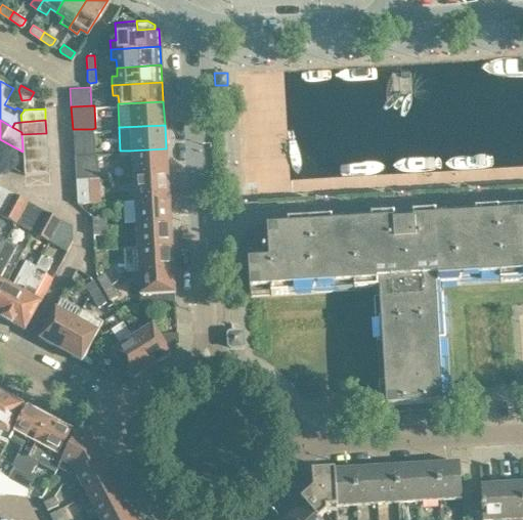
[(93,152),(92,129),(73,129),(74,153),(93,152)]
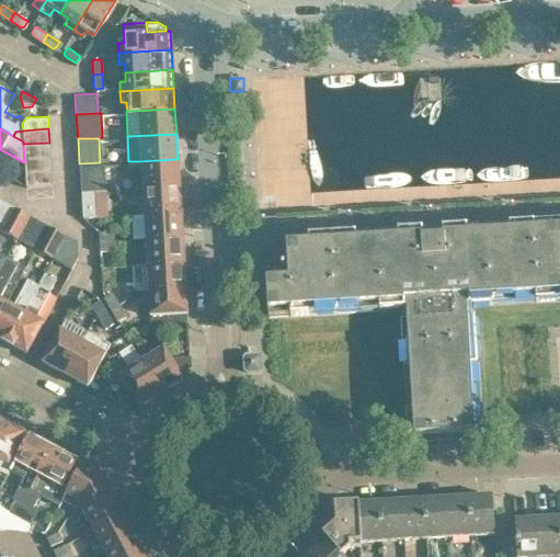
[(24,157),(50,156),(49,143),(23,144),(24,157)]
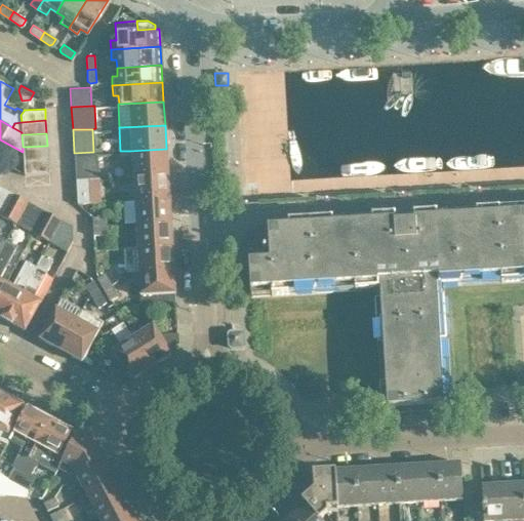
[(23,152),(24,159),(47,157),(47,146),(23,147),(23,152)]
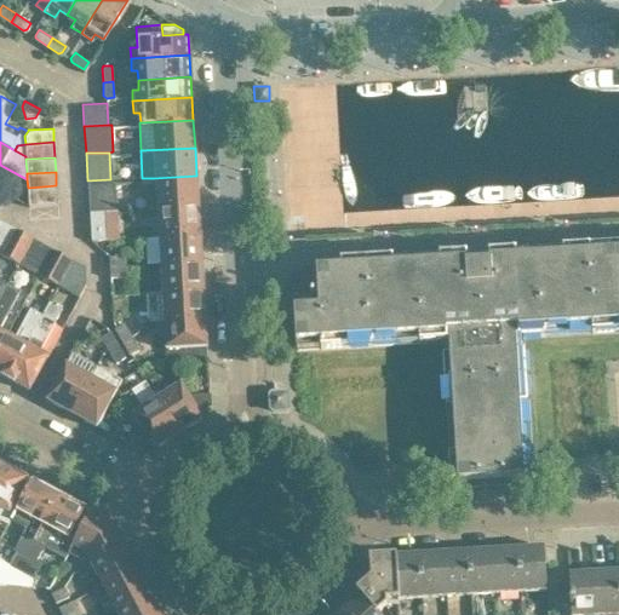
[(198,205),(196,176),(154,178),(155,206),(198,205)]
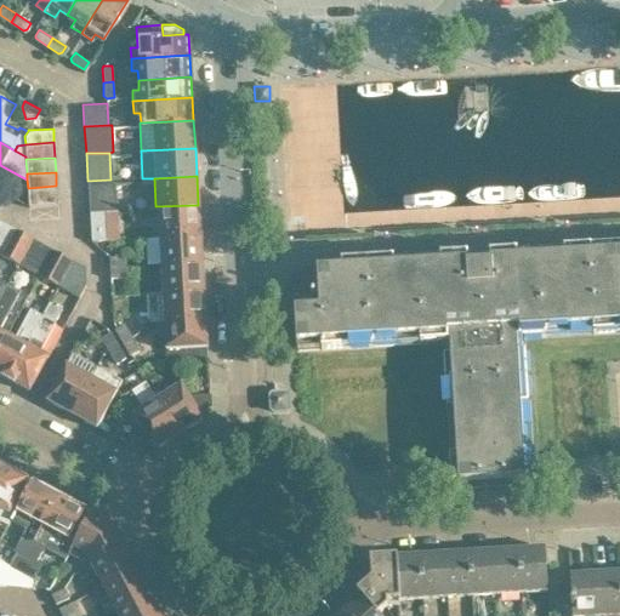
[(87,181),(90,210),(117,209),(115,180),(111,180),(87,181)]
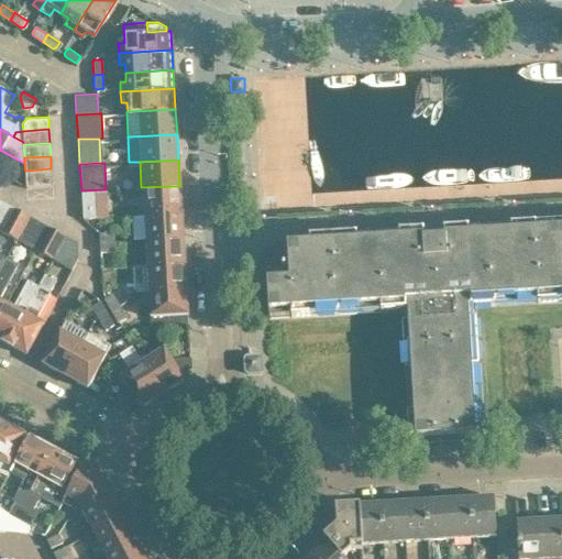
[(52,184),(51,168),(25,171),(25,185),(52,184)]
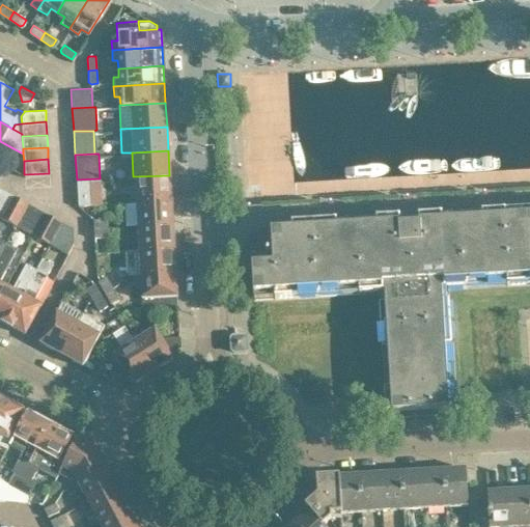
[(169,175),(133,176),(135,200),(171,199),(169,175)]
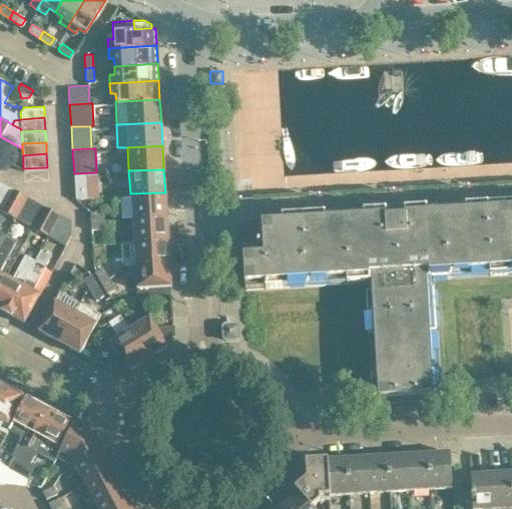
[(96,172),(74,173),(74,182),(75,197),(97,195),(96,172)]
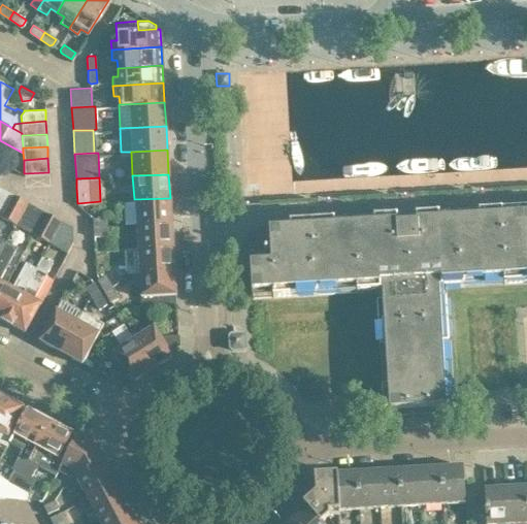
[(0,215),(1,216),(13,193),(0,186),(0,215)]
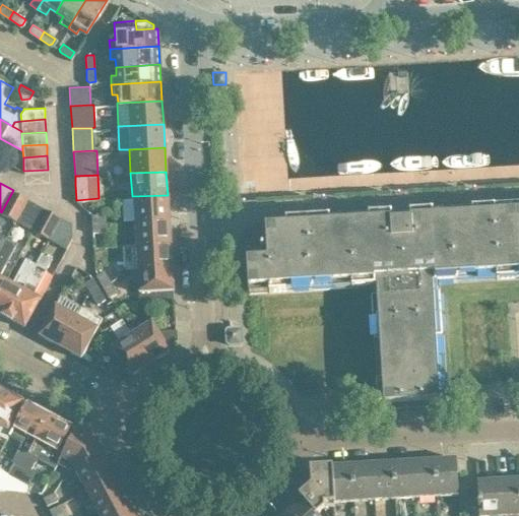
[(25,197),(13,190),(1,212),(13,218),(25,197)]
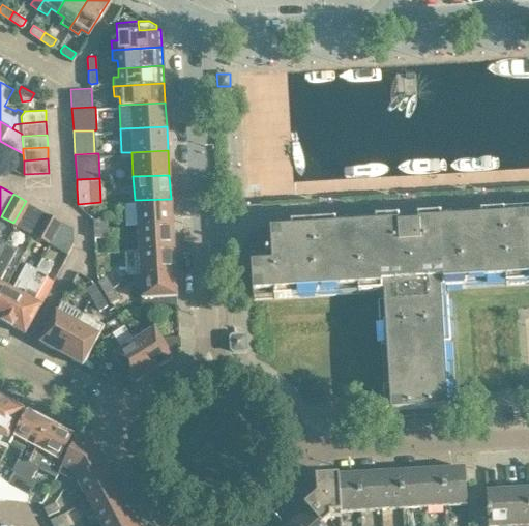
[(135,200),(136,224),(172,223),(171,199),(135,200)]
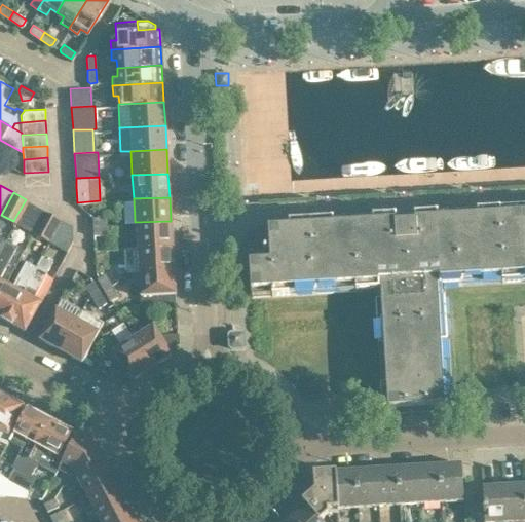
[(43,209),(26,199),(13,221),(32,231),(43,209)]
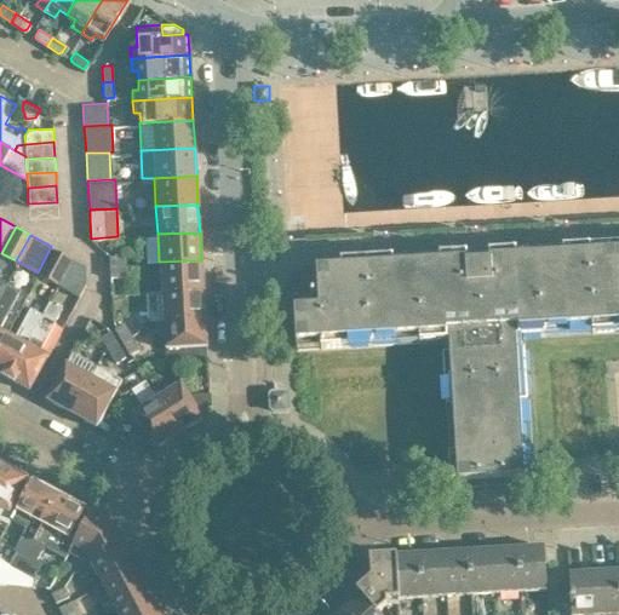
[(293,308),(296,348),(319,346),(441,339),(448,460),(450,478),(462,477),(462,484),(476,484),(475,477),(504,475),(504,482),(519,481),(517,475),(529,473),(529,457),(522,334),(618,328),(618,241),(489,249),(463,251),(315,260),(315,265),(315,268),(298,268),(299,297),(316,295),(317,305),(293,308)]
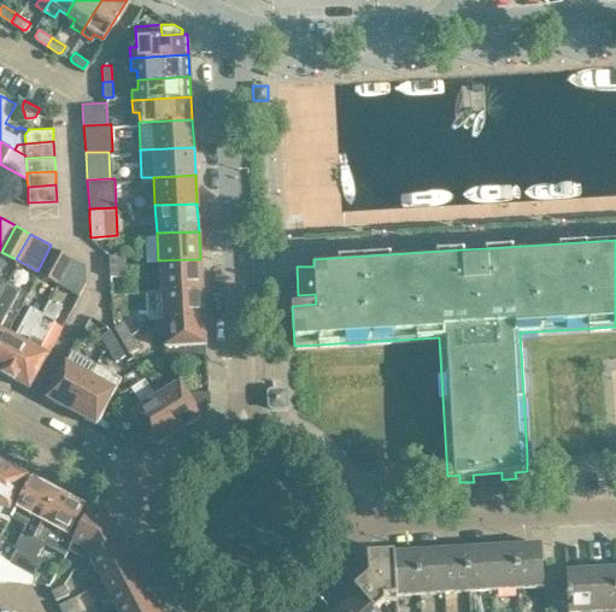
[(37,271),(58,282),(71,257),(51,245),(37,271)]
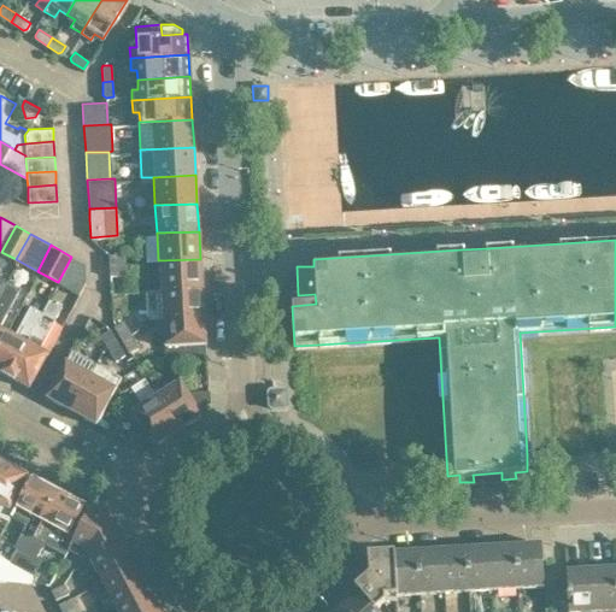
[(109,253),(109,263),(124,263),(124,252),(109,253)]
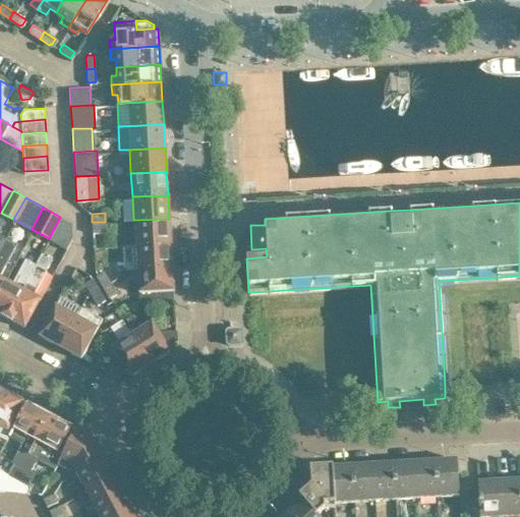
[(71,223),(60,217),(49,238),(66,247),(71,237),(71,223)]
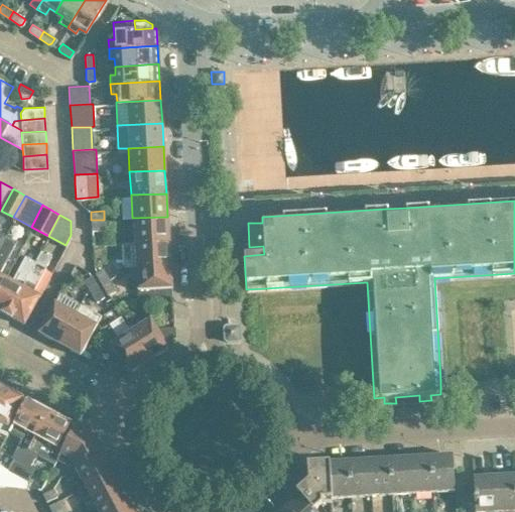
[(167,217),(132,218),(133,242),(168,240),(167,217)]
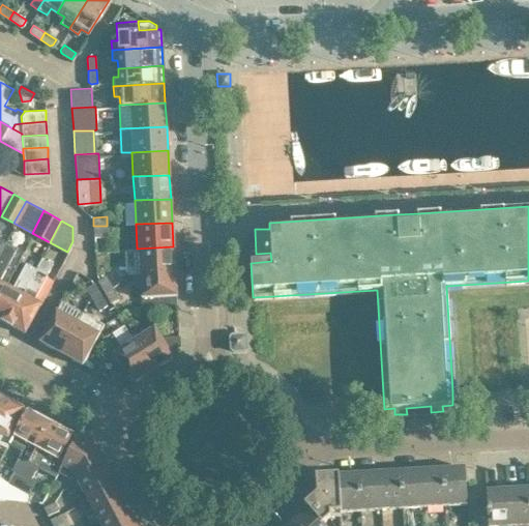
[(108,234),(107,226),(93,226),(94,235),(108,234)]
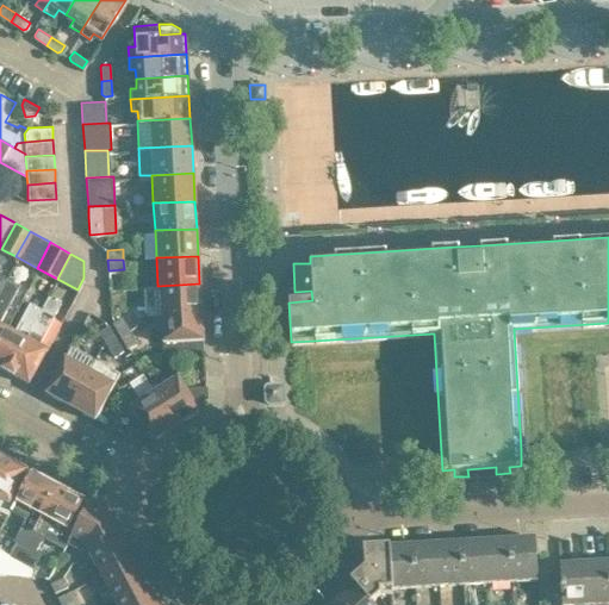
[(0,315),(18,282),(6,275),(0,285),(0,334),(6,324),(0,322),(0,315)]
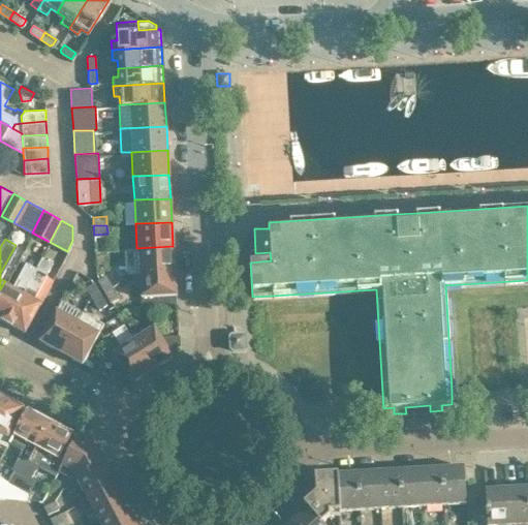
[(126,272),(140,271),(175,270),(173,246),(136,248),(134,248),(125,248),(126,272)]
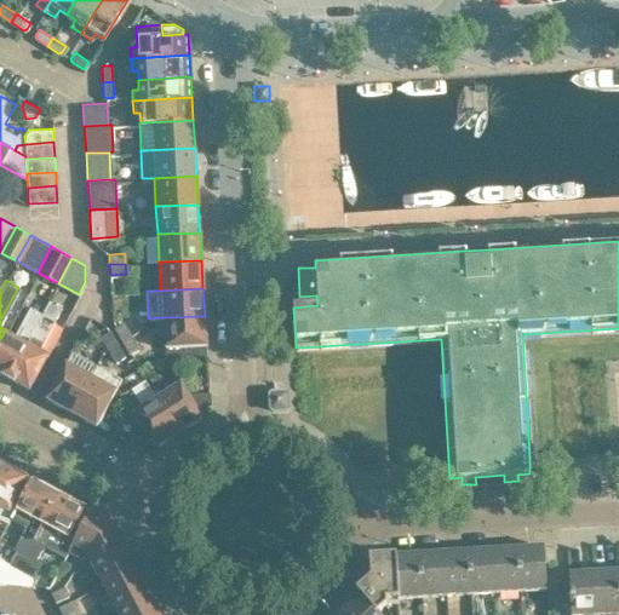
[(41,311),(7,377),(28,388),(46,354),(44,352),(38,349),(61,305),(49,299),(41,311)]
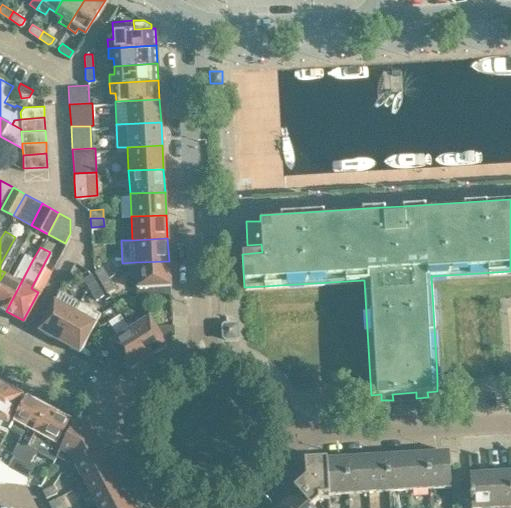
[(0,308),(6,311),(34,257),(24,251),(10,275),(5,272),(0,280),(0,308)]
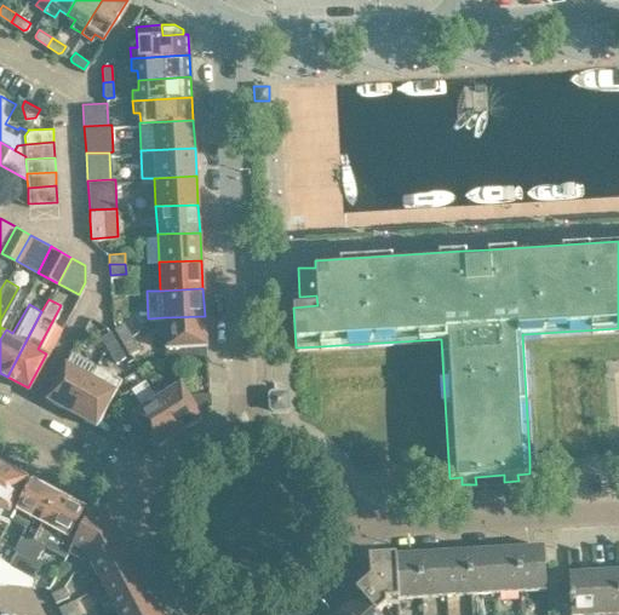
[(205,316),(164,317),(166,358),(207,356),(205,316)]
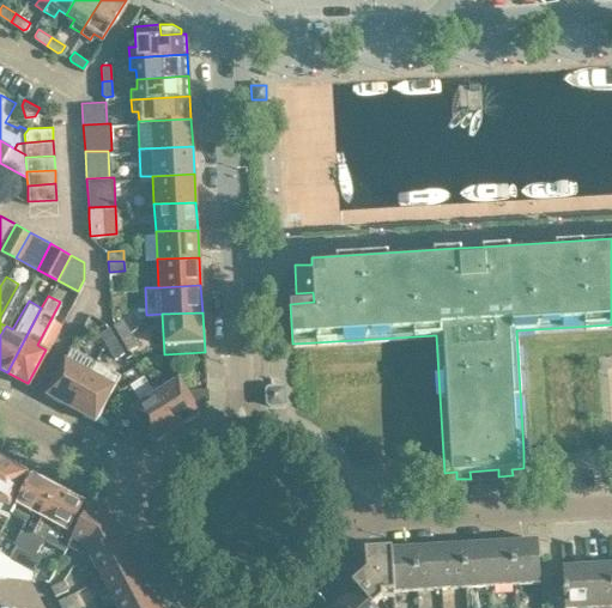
[(121,317),(114,322),(113,322),(120,335),(128,329),(121,317)]
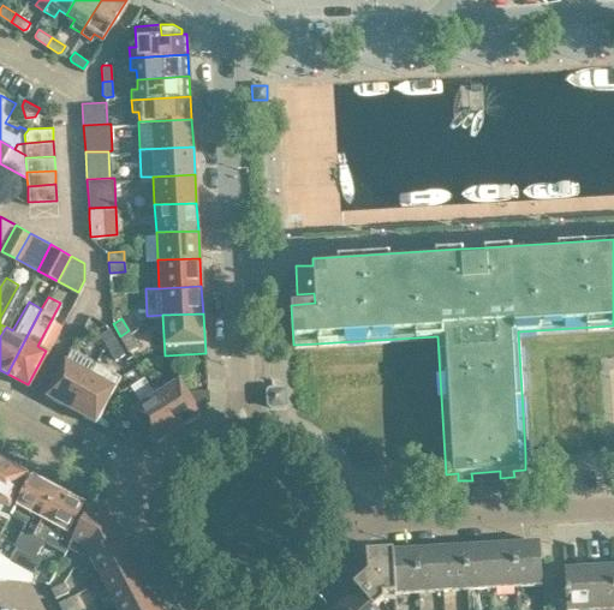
[(108,326),(100,332),(107,344),(115,339),(108,326)]
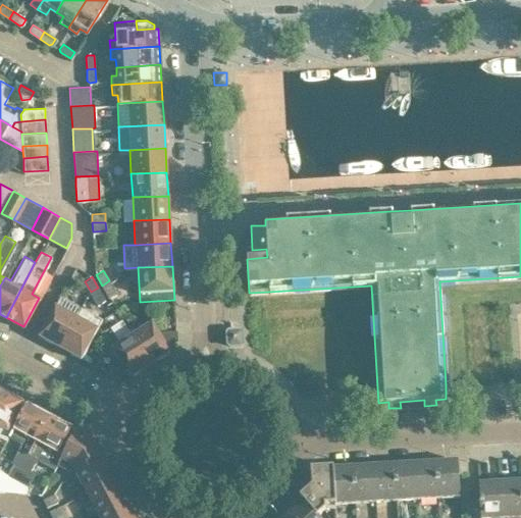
[(109,280),(102,286),(108,296),(116,292),(109,280)]
